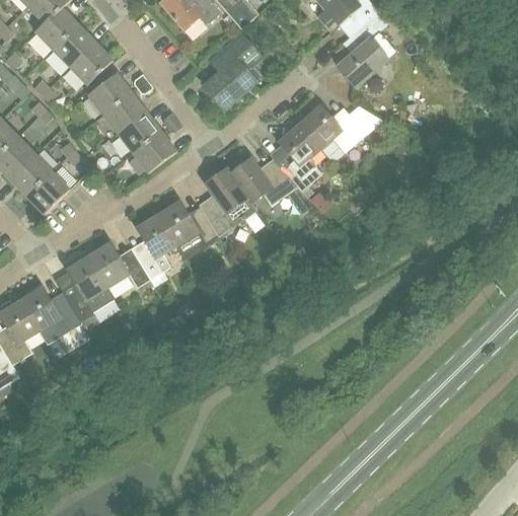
[(61,7),(62,8),(69,0),(32,0),(26,6),(44,23),(61,7)]
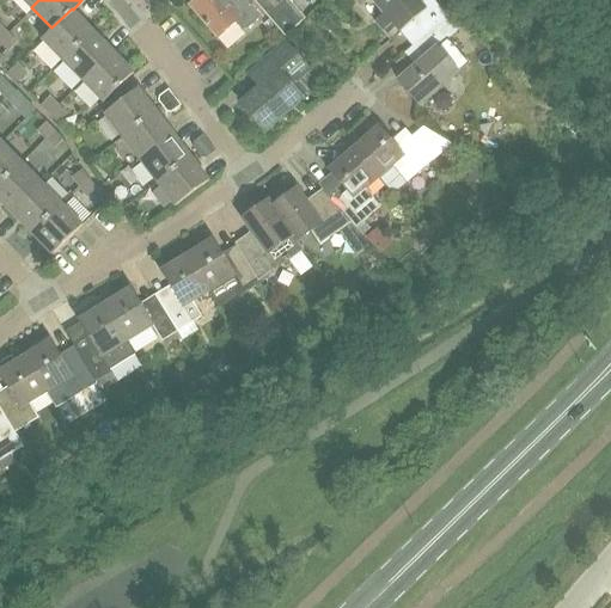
[(243,29),(260,14),(248,0),(227,0),(226,1),(225,0),(190,0),(188,2),(215,36),(234,20),(243,29)]
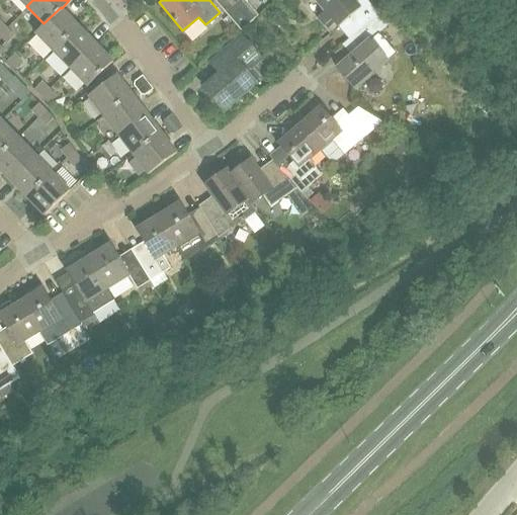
[(216,0),(240,28),(257,13),(246,0),(216,0)]
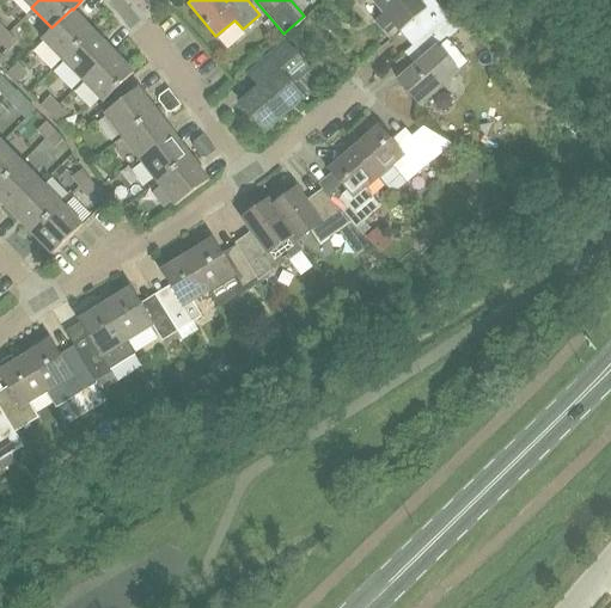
[(373,0),(383,11),(374,19),(383,29),(391,20),(410,44),(423,34),(448,12),(438,0),(373,0)]
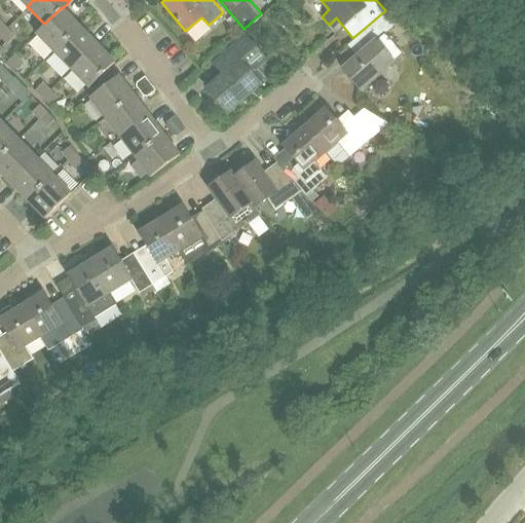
[(79,25),(63,8),(62,7),(44,24),(35,32),(52,50),(79,25)]
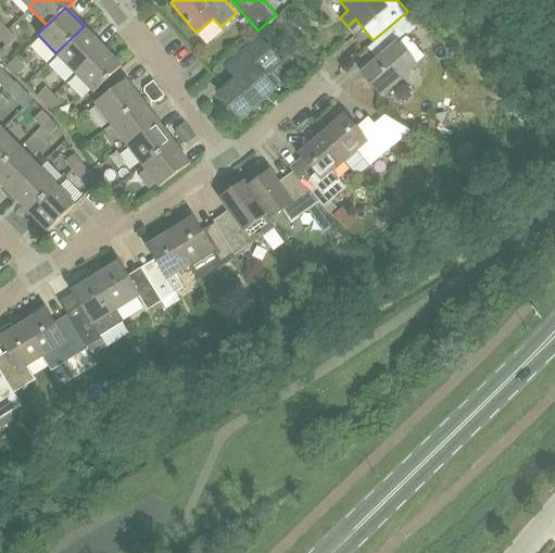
[(407,11),(385,30),(394,41),(361,72),(379,93),(415,63),(403,50),(413,41),(406,33),(417,23),(407,11)]
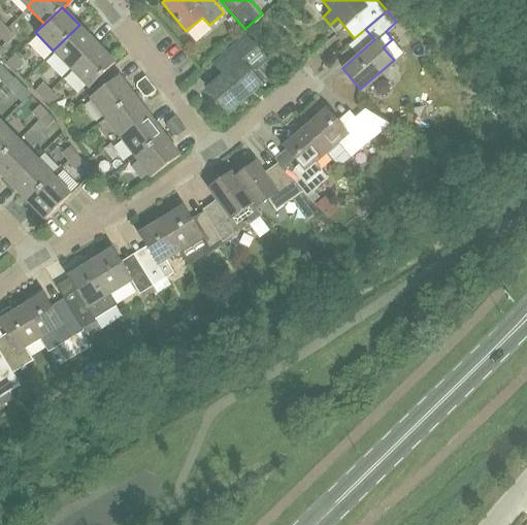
[(70,68),(96,42),(79,25),(53,51),(70,68)]
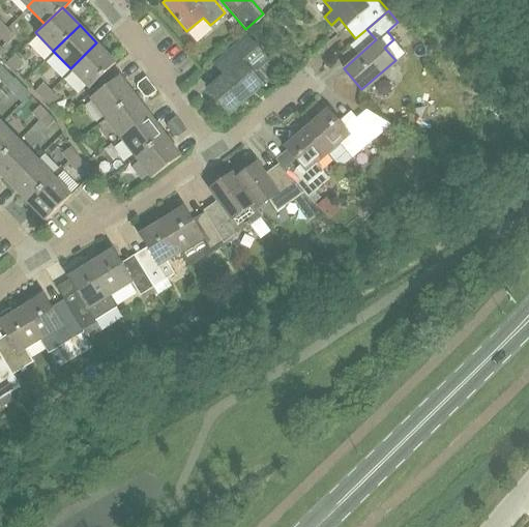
[(7,26),(0,32),(0,35),(6,42),(16,34),(7,26)]
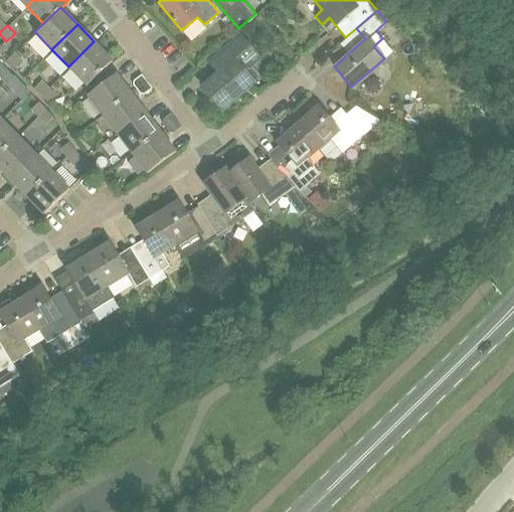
[(207,62),(217,73),(203,86),(221,107),(251,80),(242,70),(259,56),(239,34),(207,62)]
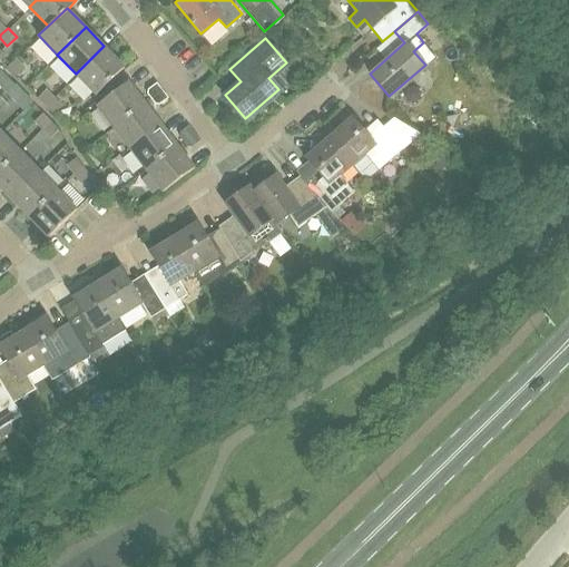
[(104,46),(76,74),(95,94),(124,66),(104,46)]
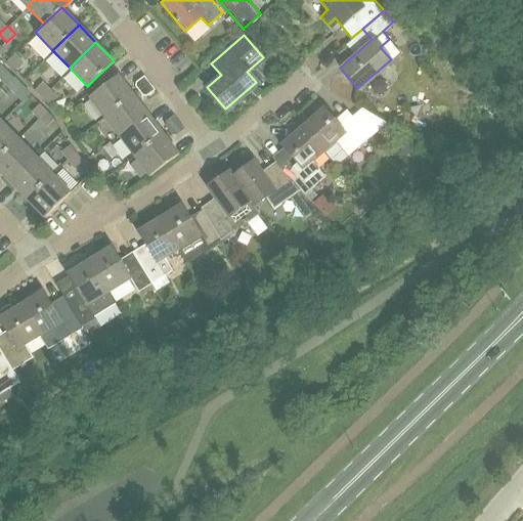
[(14,51),(6,59),(14,68),(23,59),(14,51)]
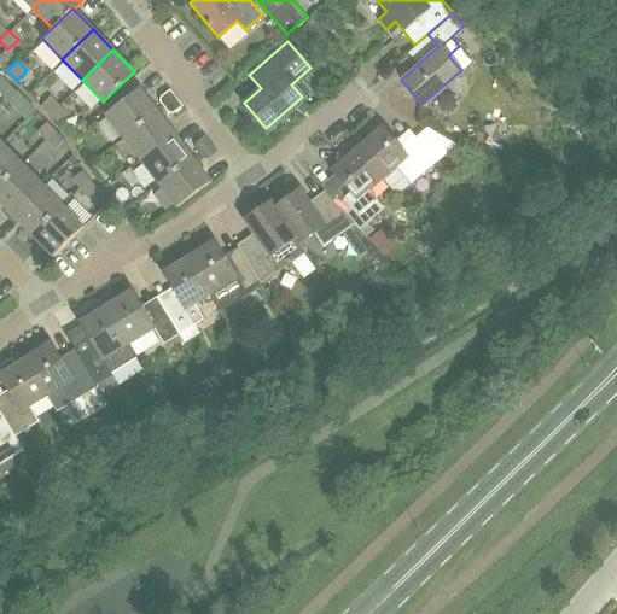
[(0,97),(1,99),(12,89),(0,76),(0,97)]
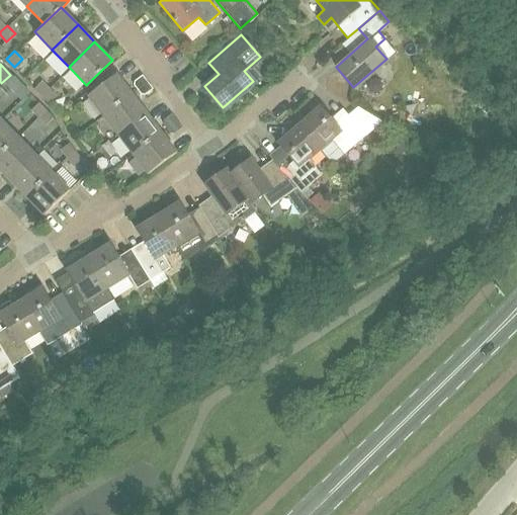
[(102,114),(131,92),(115,73),(87,94),(102,114)]
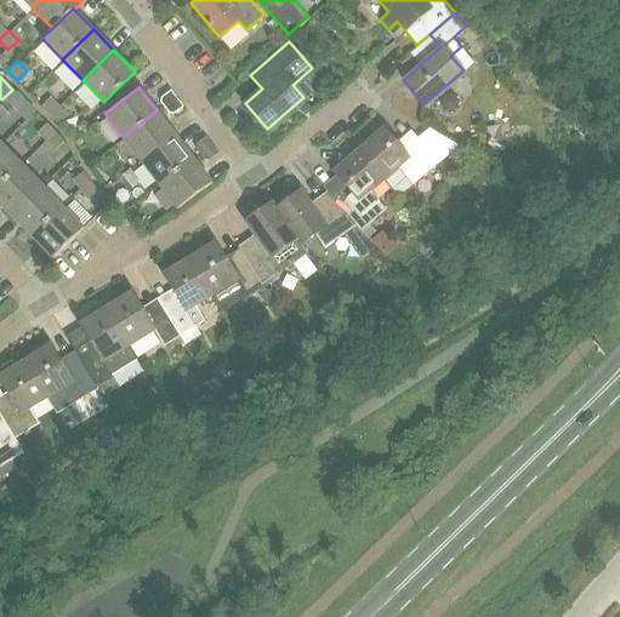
[(160,96),(159,101),(164,106),(176,96),(170,89),(160,96)]
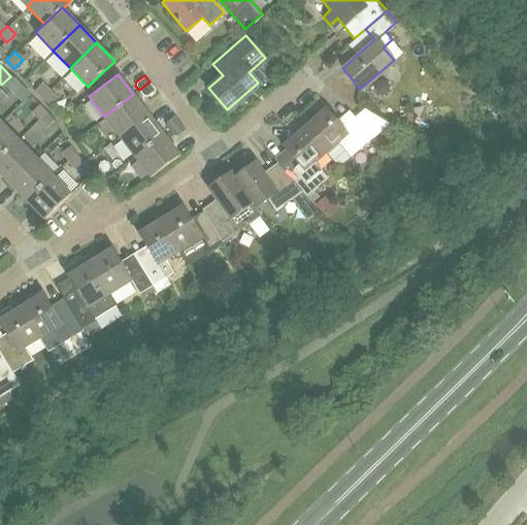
[(10,76),(1,85),(19,102),(27,94),(10,76)]
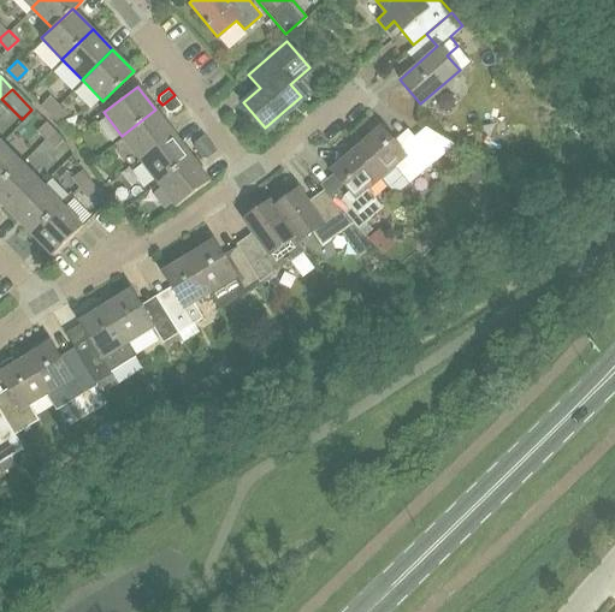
[(48,112),(59,102),(49,93),(39,102),(48,112)]
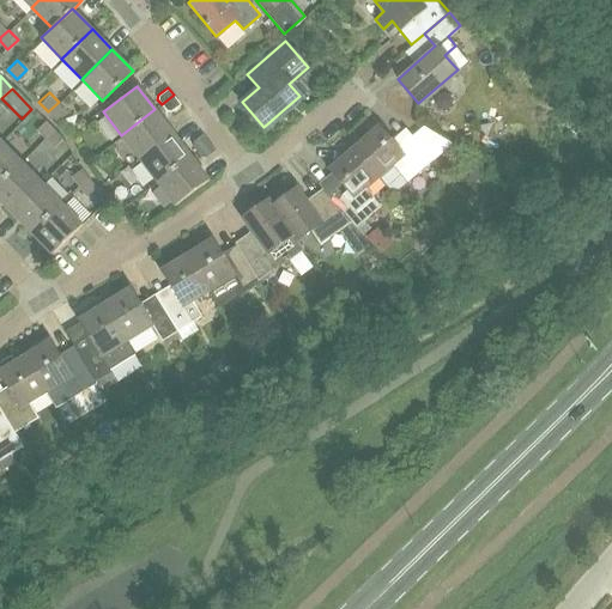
[(174,95),(162,104),(165,110),(170,110),(180,103),(174,95)]
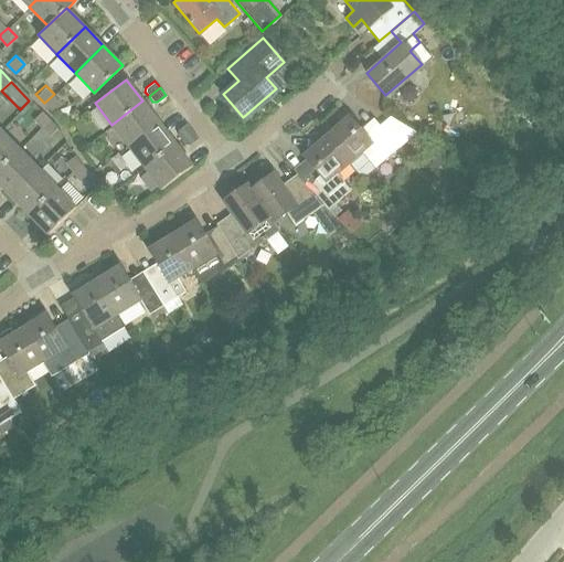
[(54,94),(44,103),(53,112),(62,102),(54,94)]
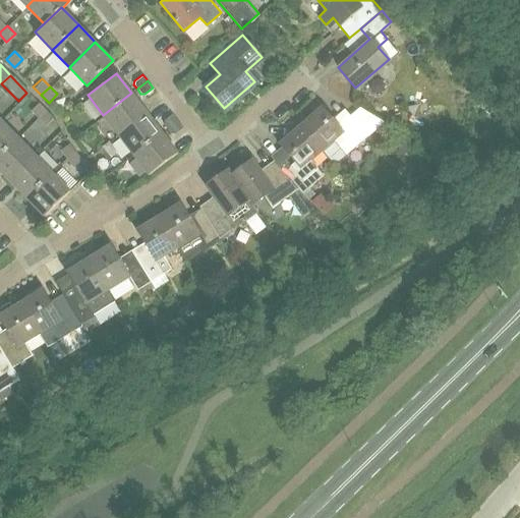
[(118,134),(147,112),(131,93),(103,115),(118,134)]
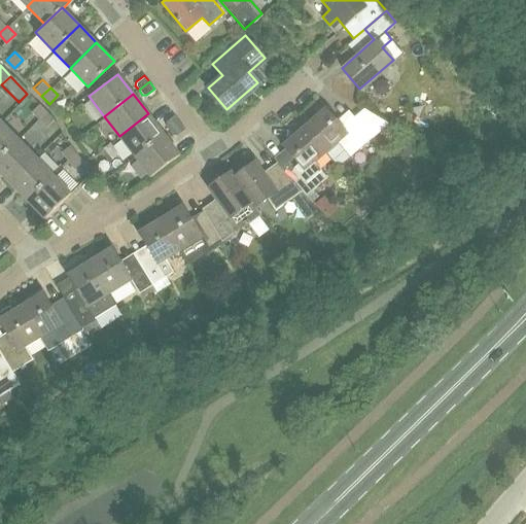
[(37,119),(45,111),(38,103),(29,111),(37,119)]
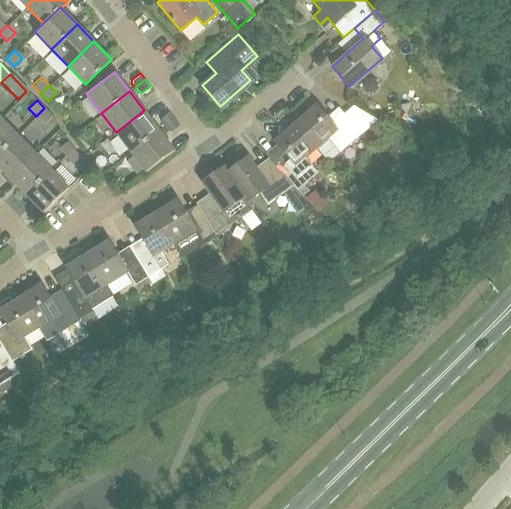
[(294,122),(316,147),(327,137),(339,151),(362,132),(343,111),(331,122),(315,104),(294,122)]
